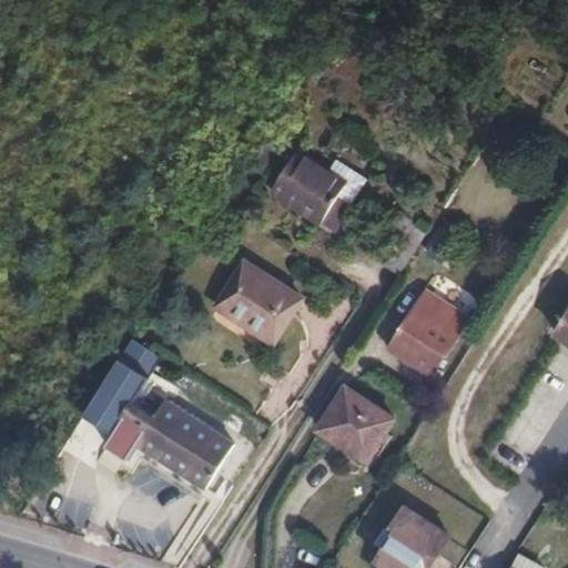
[(347,181),(300,150),(275,189),(334,227),(350,205),(336,196),(347,181)]
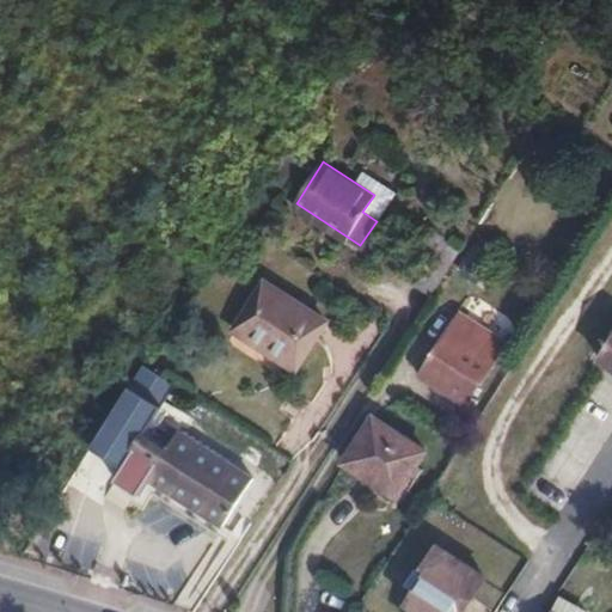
[(482,264),(470,257),(461,270),(473,279),(482,264)]
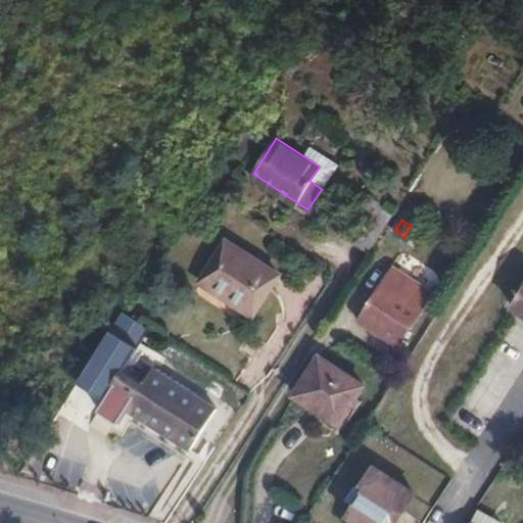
[(280,271),(228,238),(202,278),(253,312),(280,271)]
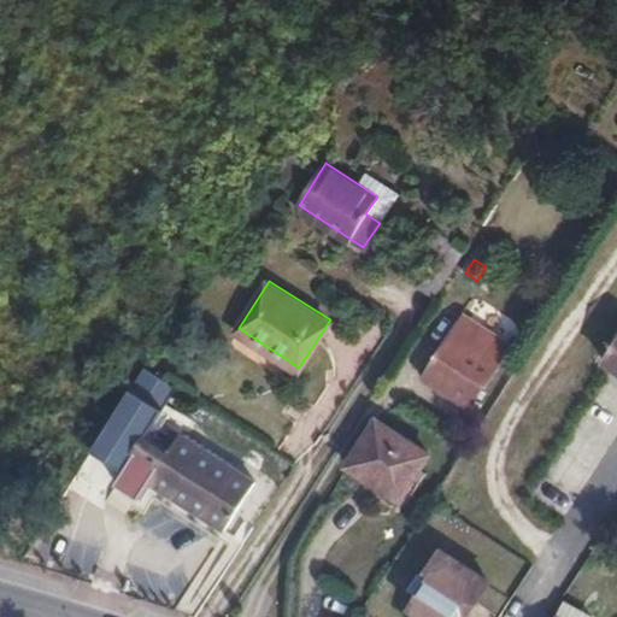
[(509,346),(463,317),(424,377),(470,406),(509,346)]
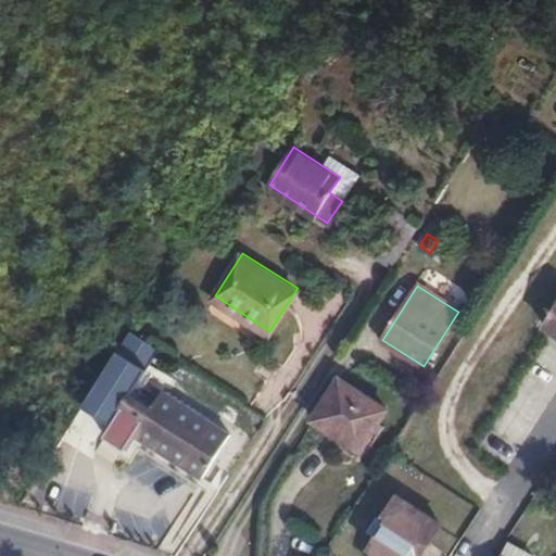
[(555,312),(545,328),(555,335),(555,312)]
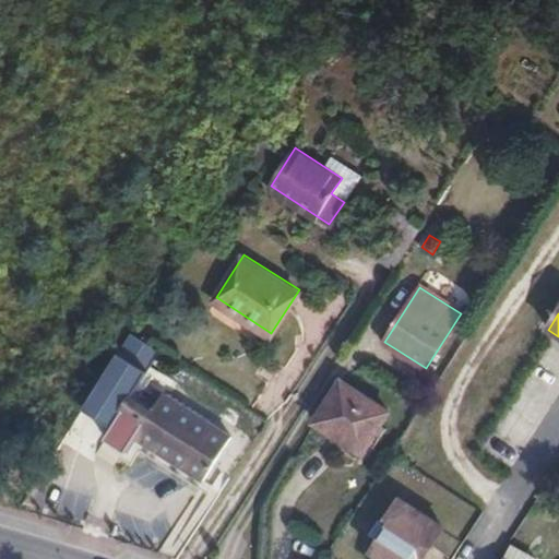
[(341,379),(313,420),(360,451),(388,411),(341,379)]
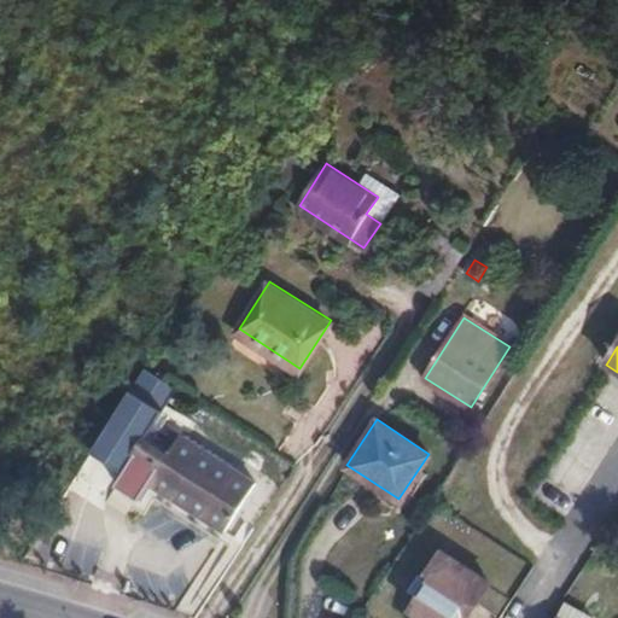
[(255,479),(182,431),(150,481),(223,529),(255,479)]
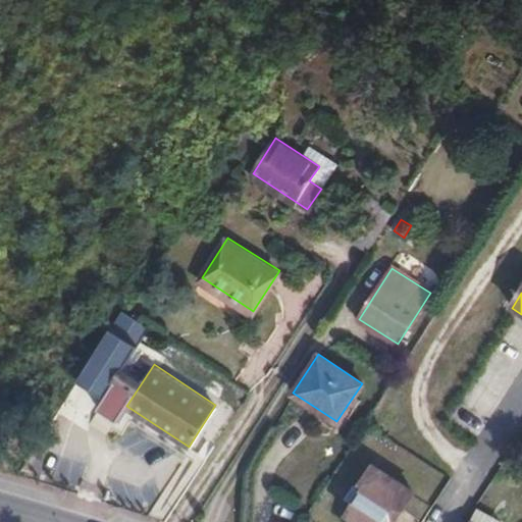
[(354,521),(373,521),(398,484),(386,476),(387,474),(373,466),(362,484),(365,486),(363,489),(355,484),(348,498),(355,503),(348,515),(355,521),(354,521)]
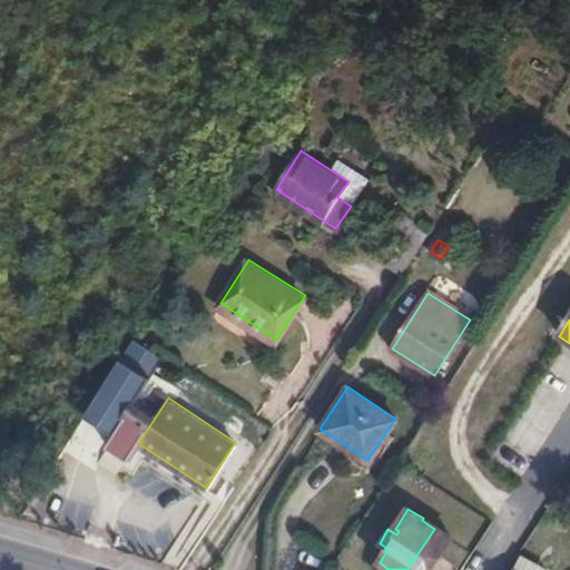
[(434,529),(408,569),(428,569),(425,560),(432,551),(441,557),(453,537),(436,526),(434,529)]
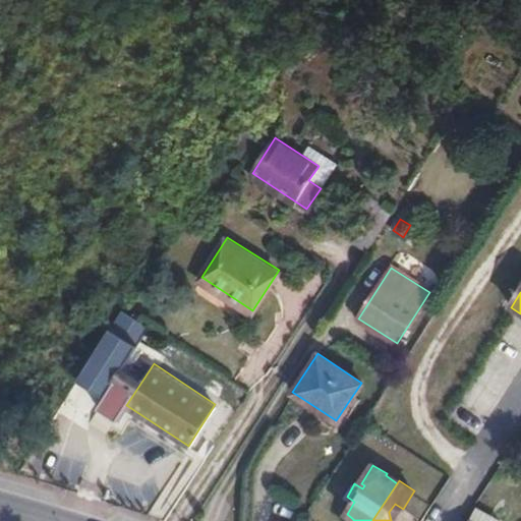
[(499,520),(476,509),(469,520),(499,520)]
